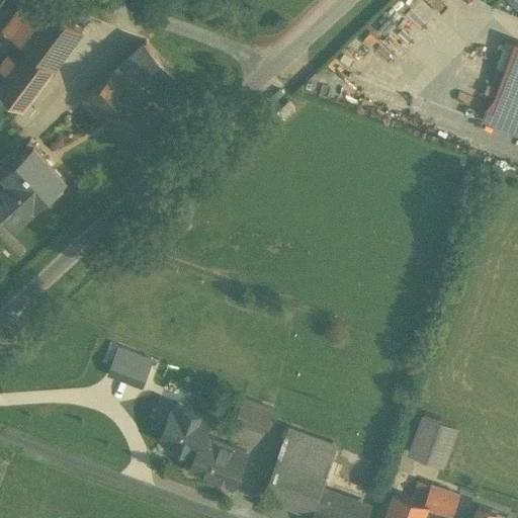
[(0,90),(23,105),(71,33),(21,0),(11,0),(0,17),(0,34),(24,52),(0,87),(0,90)]
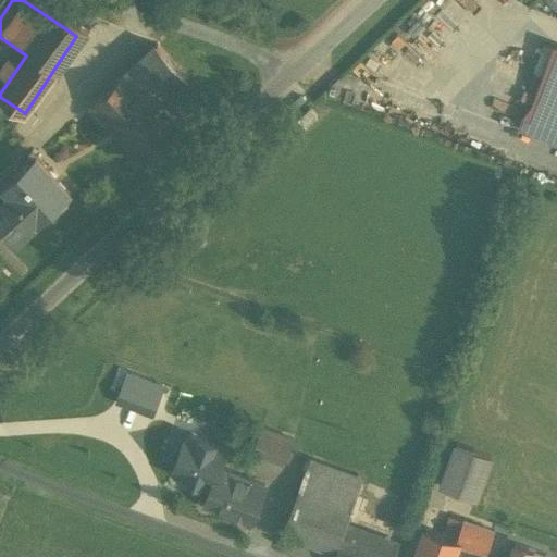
[(556,44),(554,44),(520,133),(556,146),(556,44)]
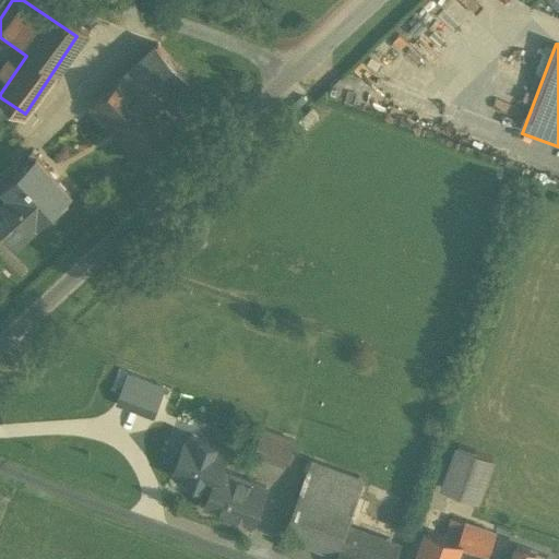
[(152,45),(82,105),(138,169),(165,145),(143,119),(185,83),(152,45)]
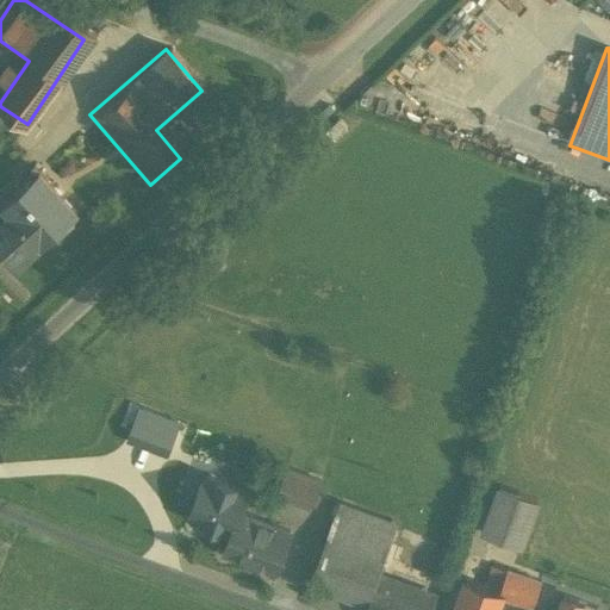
[(19,257),(78,207),(43,167),(5,199),(23,221),(2,237),(19,257)]
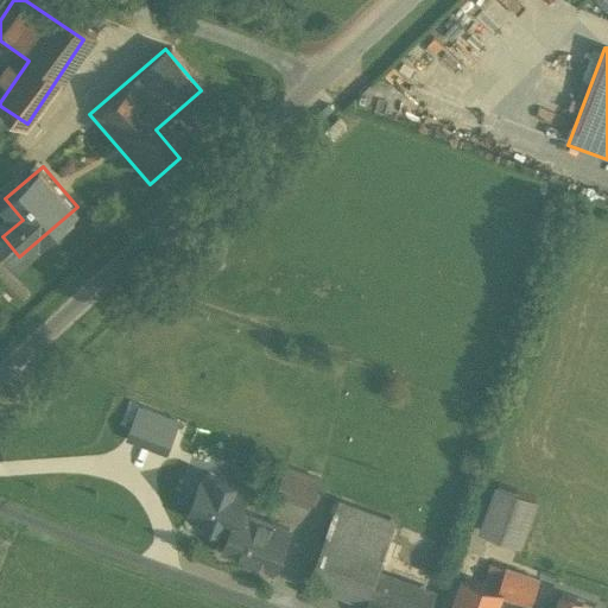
[(286,464),(276,493),(311,506),(317,491),(322,477),(286,464)]
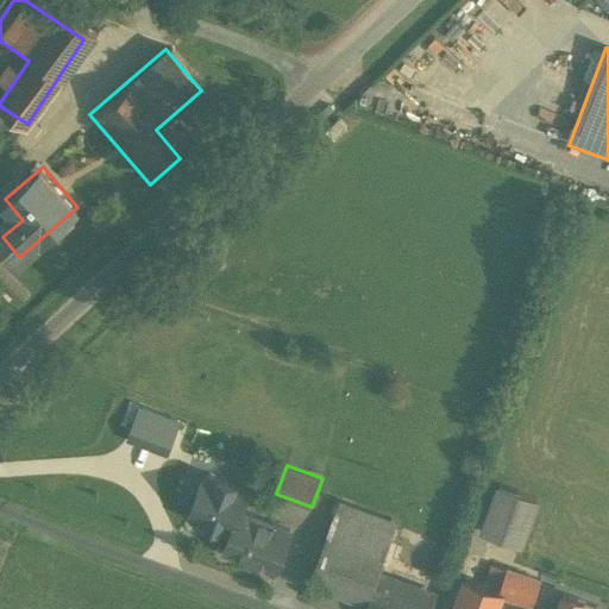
[(540,500),(497,483),(481,528),(523,545),(540,500)]
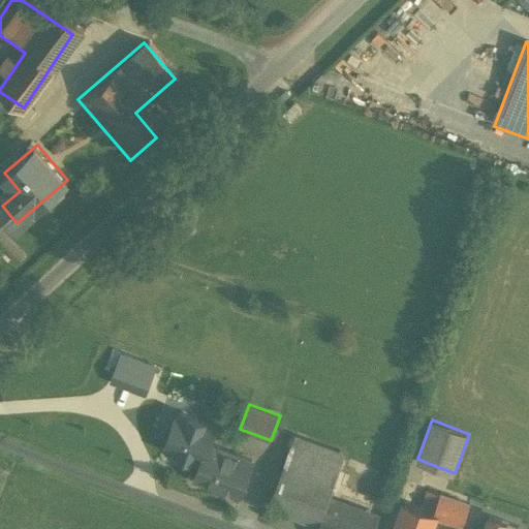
[(346,453),(294,434),(269,504),(320,523),(317,528),(375,528),(382,511),(332,493),(346,453)]
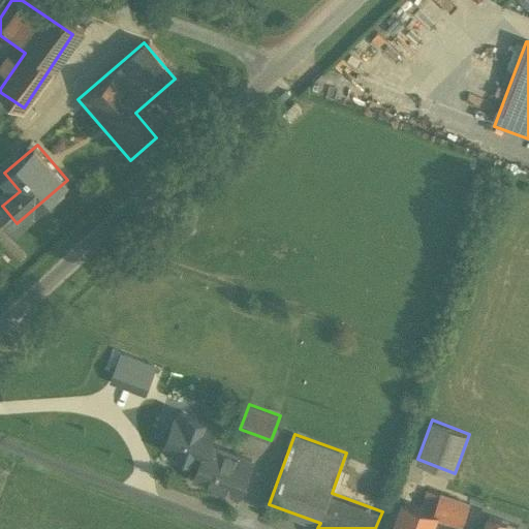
[(209,442),(195,477),(239,494),(252,459),(209,442)]
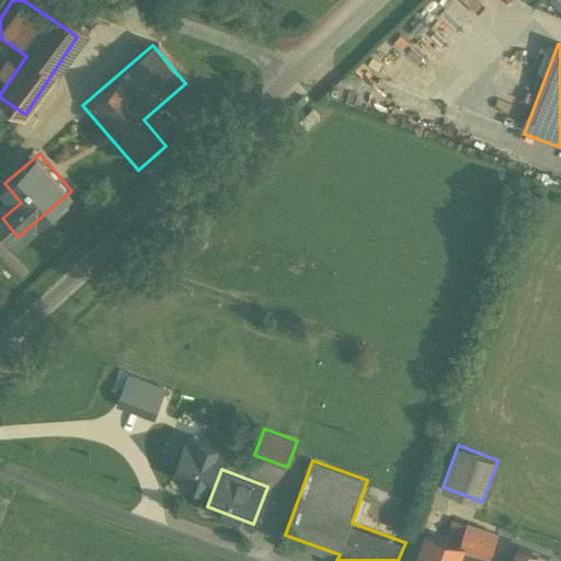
[(444,538),(423,530),(411,560),(449,560),(456,547),(480,557),(487,538),(448,524),(444,538)]
